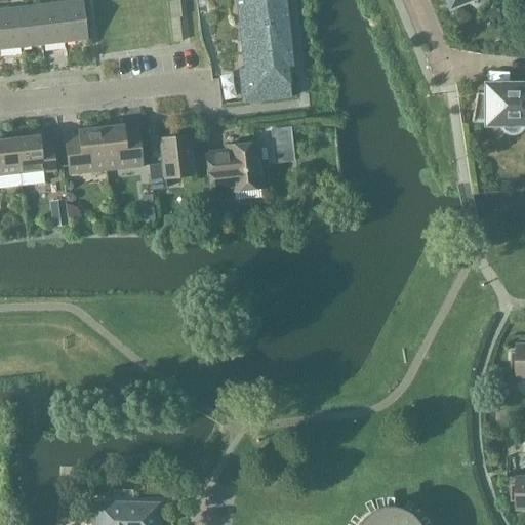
[(167,10),(179,9),(178,0),(166,2),(167,10)]
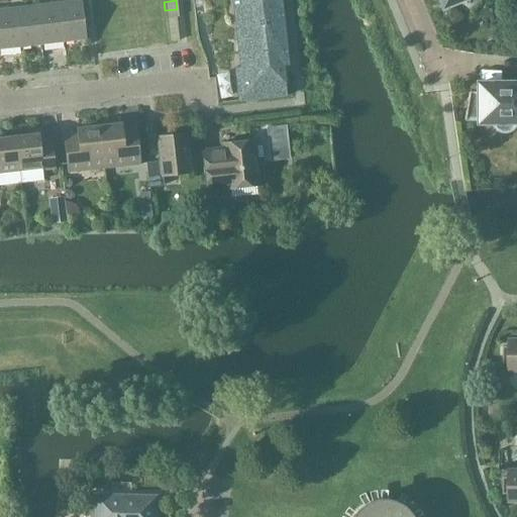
[(231,0),(239,67),(234,68),(237,100),(237,101),(237,102),(244,101),(256,100),(287,96),(284,74),(284,67),(288,66),(288,65),(281,0),(231,0)]
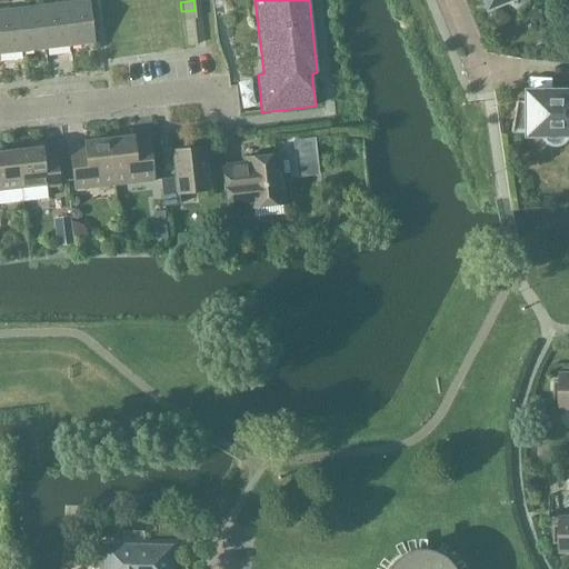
[(480,0),(485,10),(486,12),(488,11),(487,11),(515,0),(516,0),(515,0),(480,0)]
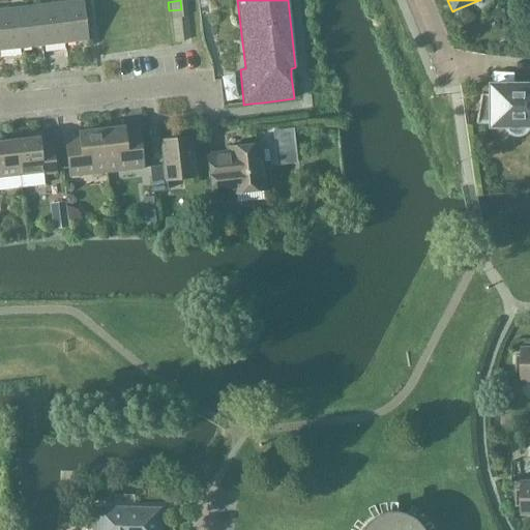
[(83,1),(60,3),(65,42),(87,40),(83,1)]
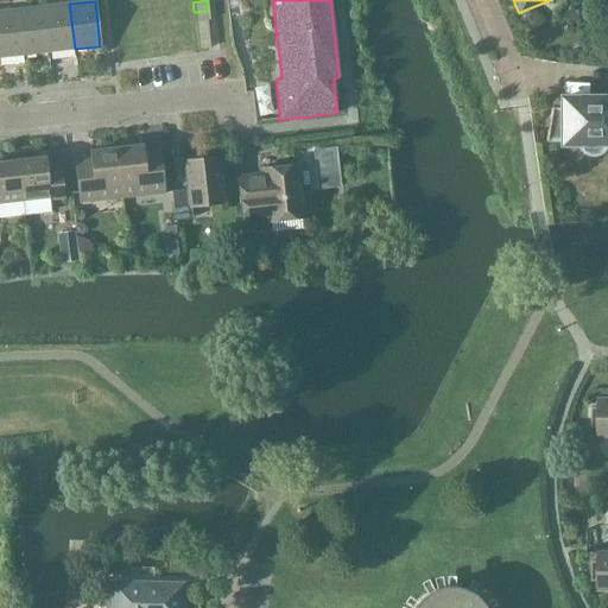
[(75,49),(69,4),(44,7),(49,52),(75,49)]
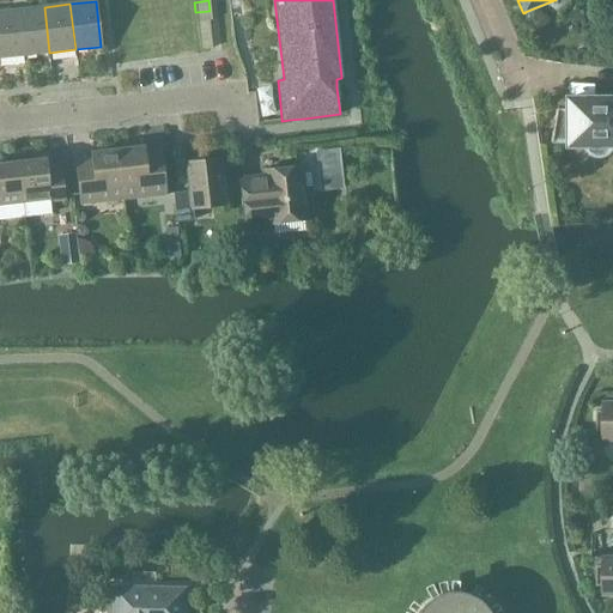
[(49,53),(44,7),(18,10),(23,55),(49,53)]
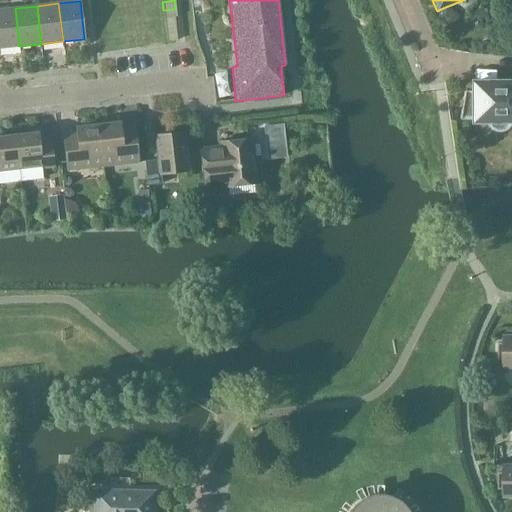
[(0,48),(19,46),(15,8),(0,10),(0,48)]
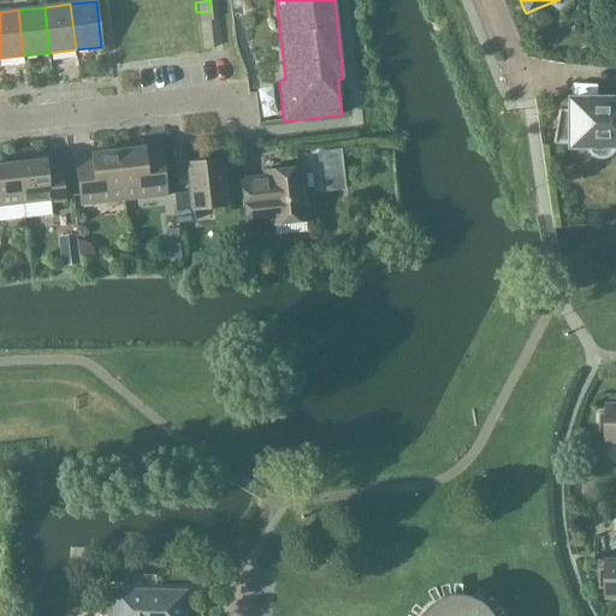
[(211,11),(196,12),(197,22),(212,21),(211,11)]
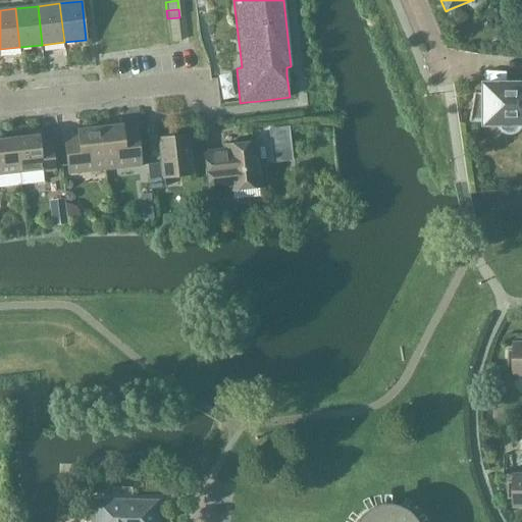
[(521,84),(519,84),(515,86),(514,84),(512,83),(510,82),(507,82),(505,83),(503,84),(502,86),(498,84),(482,84),(482,98),(474,97),(474,94),(473,94),(468,122),(470,122),(470,119),(482,119),(482,124),(498,124),(500,127),(502,129),(504,132),(507,133),(511,133),(514,132),(516,129),(518,127),(520,124),(521,124),(521,84)]
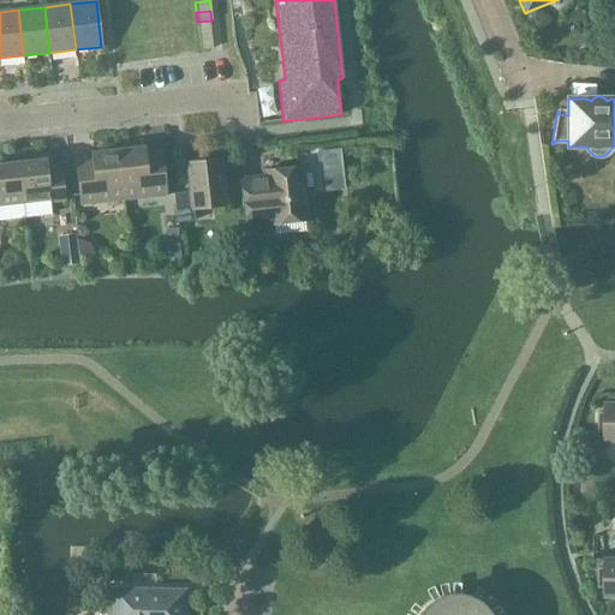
[(143,149),(117,151),(123,197),(147,195),(147,197),(166,196),(161,160),(144,162),(143,149)]
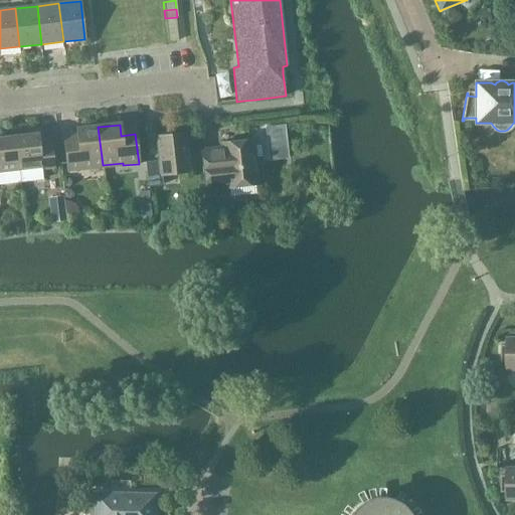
[(103,165),(98,127),(76,130),(77,141),(62,142),(66,171),(81,170),(80,167),(103,165)]
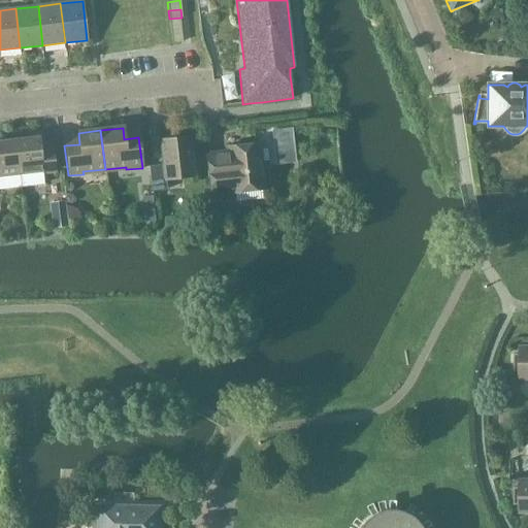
[(39,137),(14,140),(20,187),(44,185),(42,174),(55,173),(52,149),(40,150),(39,137)]
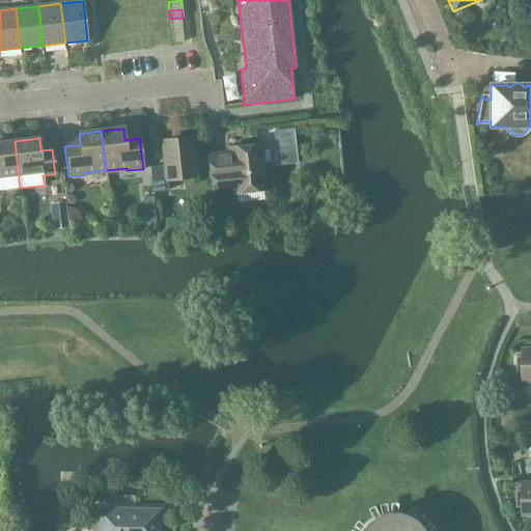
[(166,182),(194,178),(189,139),(161,142),(163,167),(149,168),(151,193),(167,192),(166,182)]
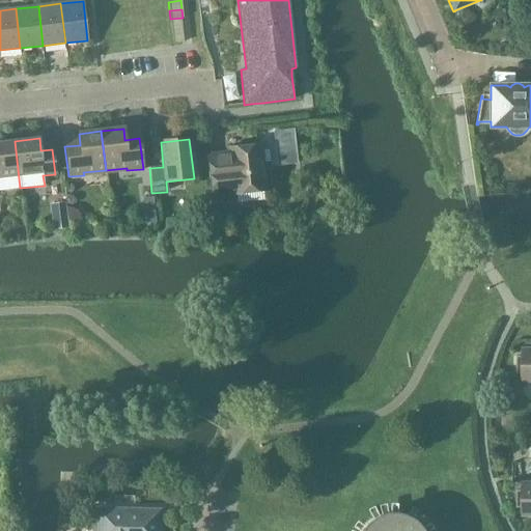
[(0,190),(20,188),(15,141),(0,142),(0,190)]
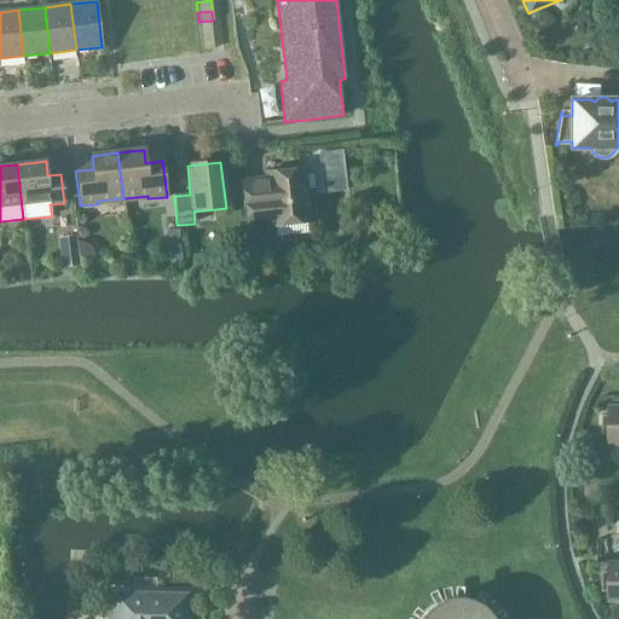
[(266,180),(242,183),(243,192),(247,230),(261,227),(261,223),(271,221),(271,226),(310,223),(304,169),(265,174),(266,180)]
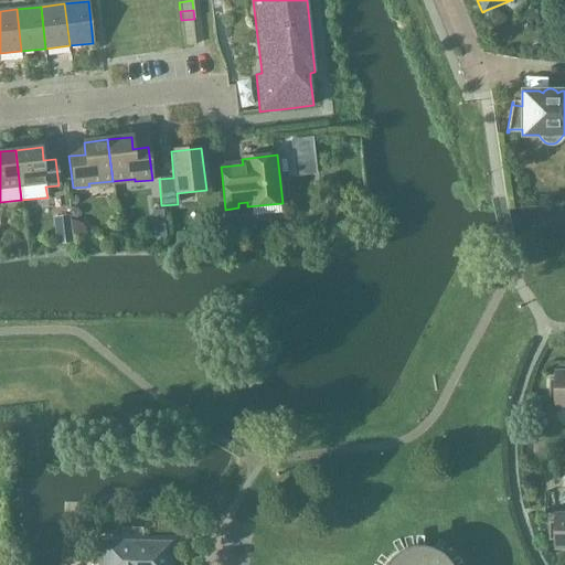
[(68,234),(66,215),(51,217),(52,236),(68,234)]
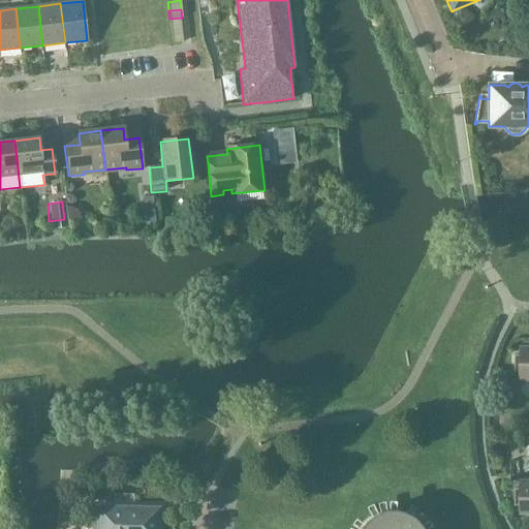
[(155,221),(153,210),(138,212),(139,223),(155,221)]
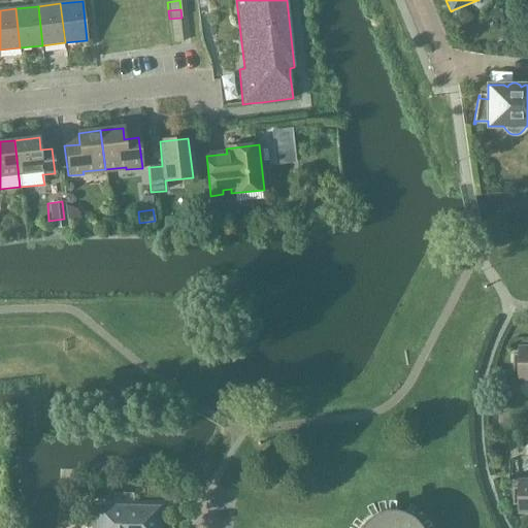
[(527,347),(520,347),(520,355),(515,355),(515,371),(520,371),(520,380),(527,378),(527,347)]
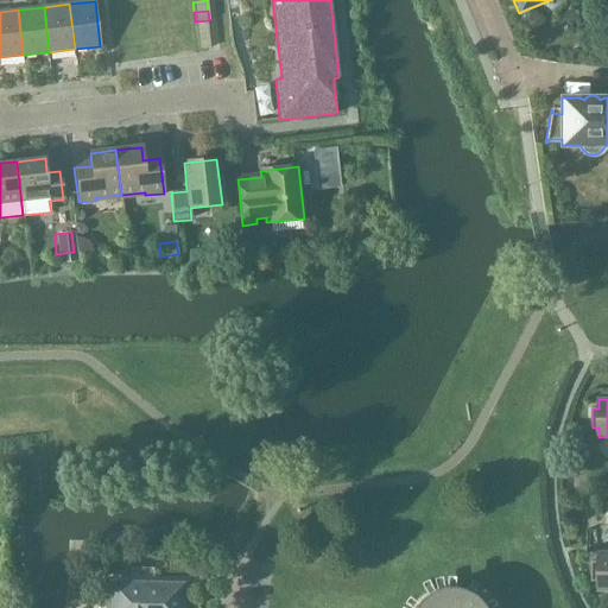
[(607,552),(599,552),(599,562),(593,562),(591,581),(599,581),(599,590),(607,589),(607,552)]
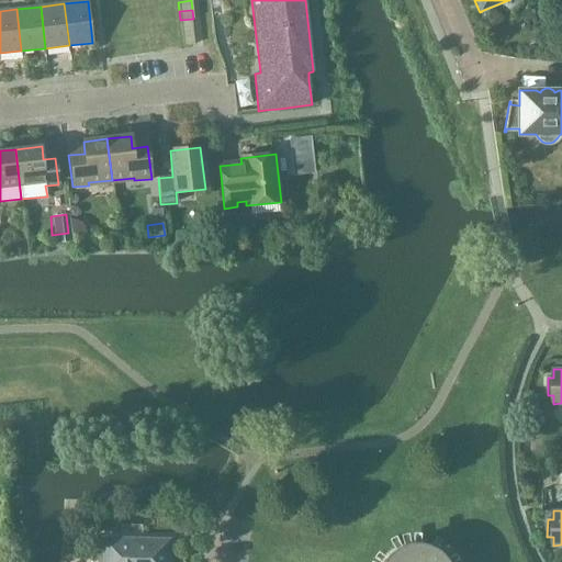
[(167,561),(168,540),(103,538),(102,561),(167,561)]
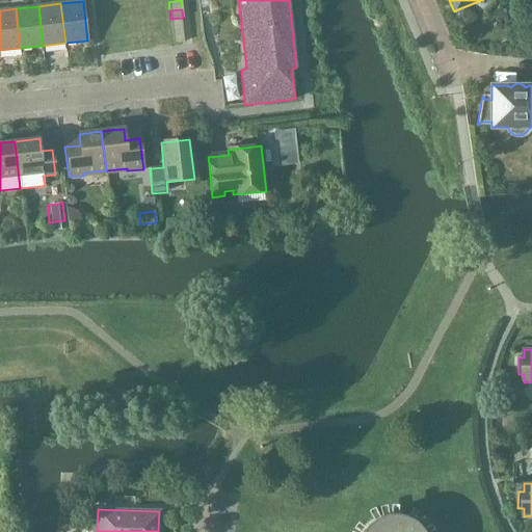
[(425,531),(424,529),(420,525),(416,521),(411,517),(406,515),(401,513),(395,513),(390,513),(383,514),(378,516),(373,519),(369,522),(365,526),(362,531),(361,531),(425,531)]
